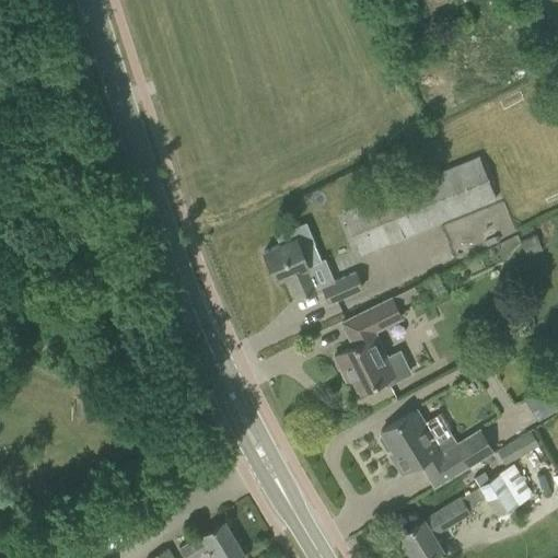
[(480,160),(346,214),(362,255),(497,200),(480,160)]
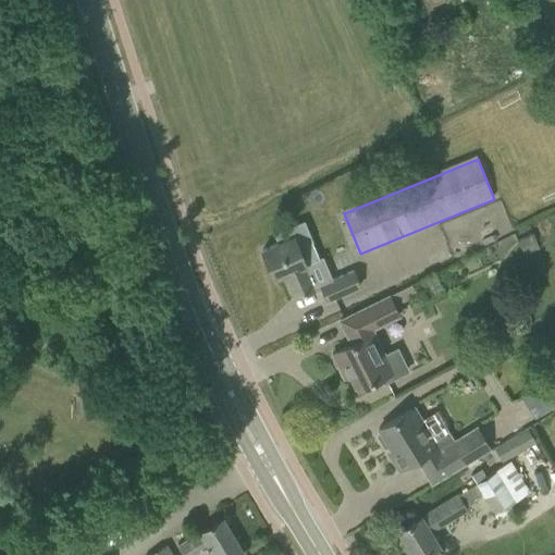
[(280,246),(263,253),(275,281),(285,276),(295,300),(316,292),(307,271),(306,268),(320,262),(304,224),(275,236),(280,246)]
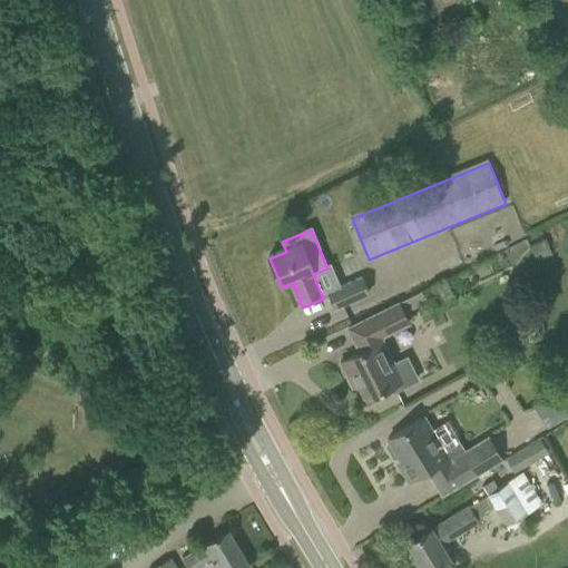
[(330,293),(336,310),(371,295),(364,278),(330,293)]
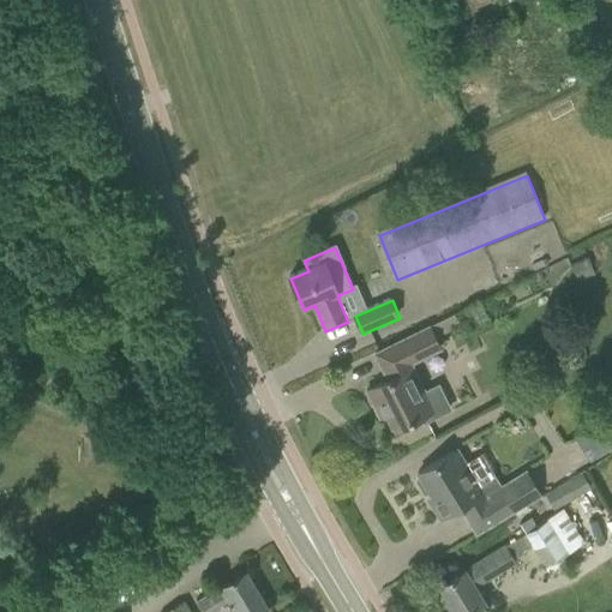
[(367,393),(375,407),(381,405),(395,432),(424,418),(426,421),(425,423),(426,424),(450,411),(439,388),(419,397),(407,373),(413,371),(411,365),(441,351),(430,329),(376,355),(385,375),(387,373),(390,381),(367,393)]
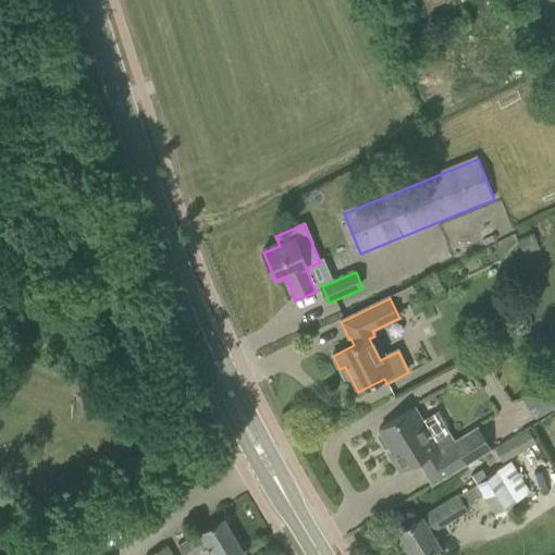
[(554,385),(553,383),(528,398),(542,420),(554,411),(554,385)]
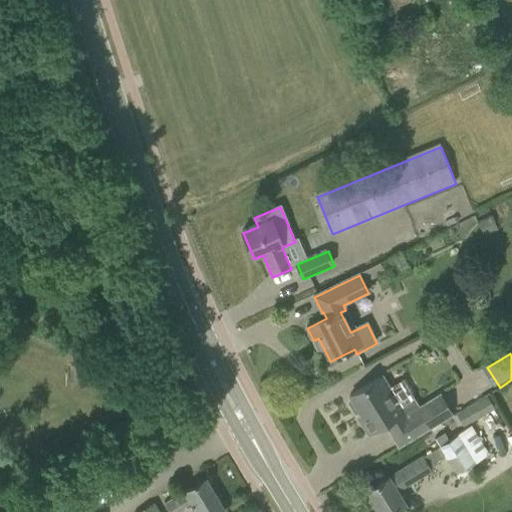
[(390,432),(400,448),(453,415),(442,396),(407,416),(382,377),(350,398),(351,401),(349,402),(349,404),(355,415),(358,415),(360,414),(372,434),(387,425),(391,431),(390,432)]
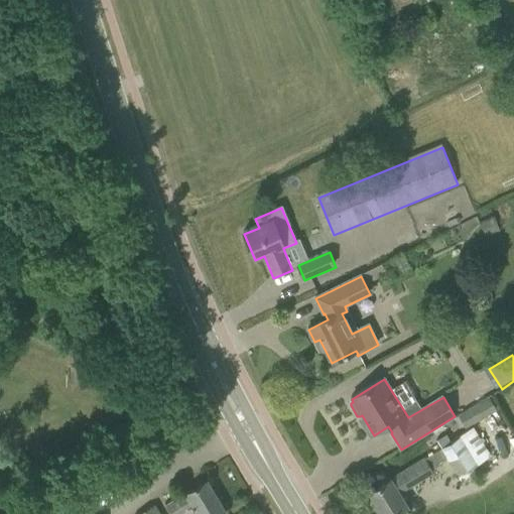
[(459,417),(466,430),(496,413),(489,400),(459,417)]
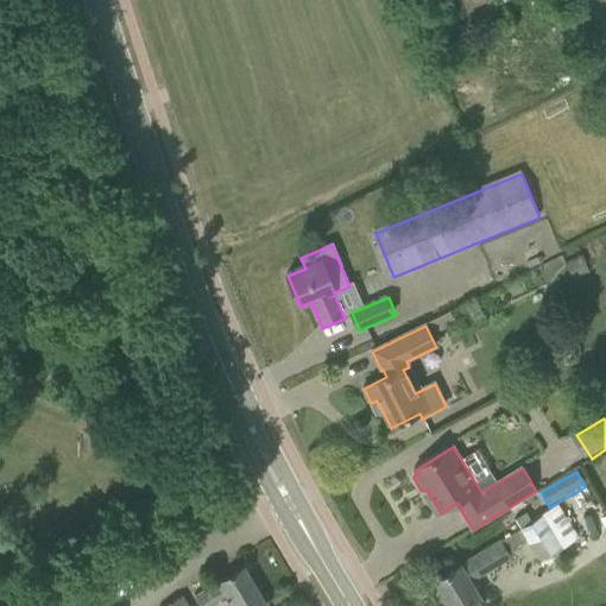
[(540,566),(580,541),(559,506),(531,524),(521,530),(503,542),(502,541),(434,584),(448,605),(469,605),(481,599),(473,585),(513,560),(509,553),(526,543),(540,566)]
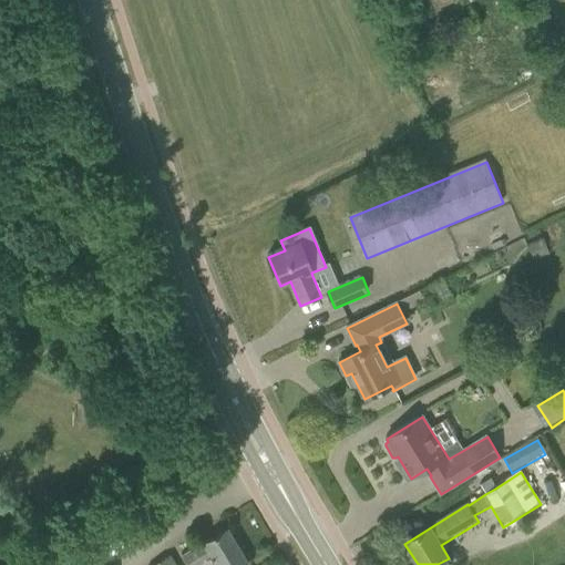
[(490,480),(480,486),(485,494),(495,489),(490,480)]
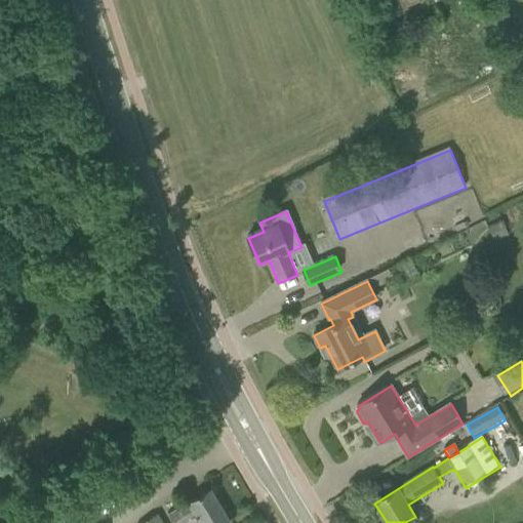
[(188,522),(190,521),(191,522),(230,522),(210,490),(170,514),(175,522),(188,522)]
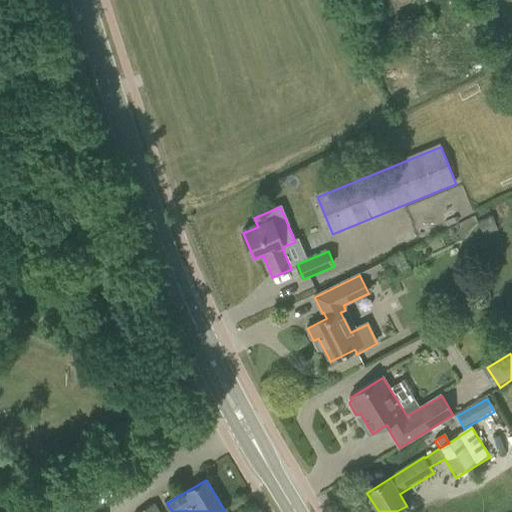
[(119,511),(114,502),(96,511),(119,511)]
